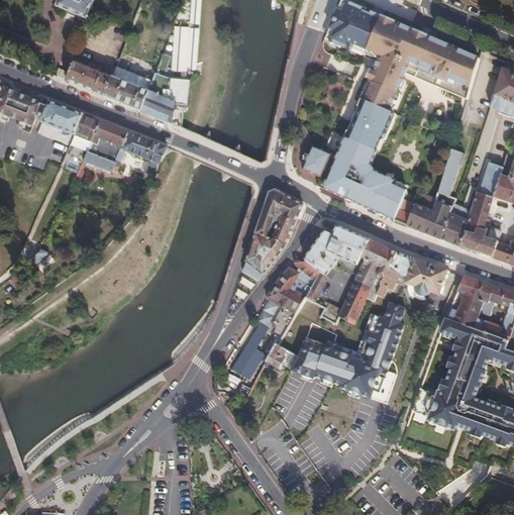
[(85,15),(91,0),(58,0),(57,4),(85,15)]
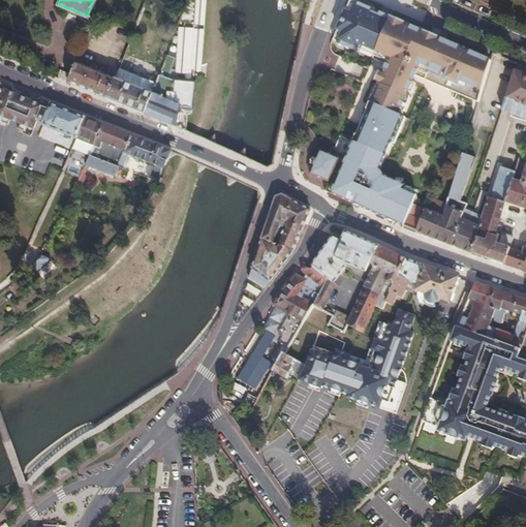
[(383,49),(387,14),(378,11),(377,13),(371,11),(372,8),(353,0),(353,1),(351,6),(346,5),(344,9),(342,8),(340,12),(334,33),(338,35),(336,40),(336,41),(354,49),(358,42),(363,44),(362,50),(371,54),(370,57),(374,59),(378,53),(383,49)]
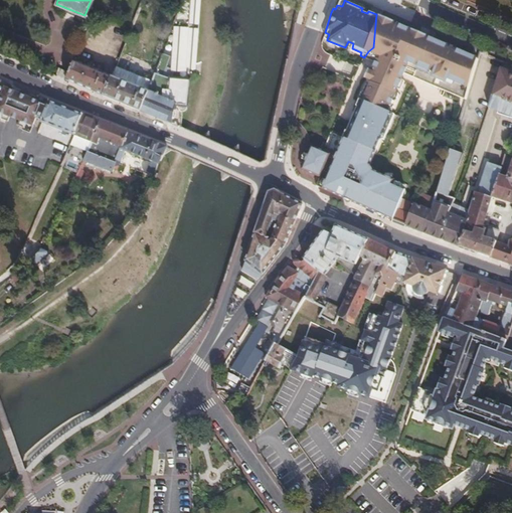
[(402,71),(464,99),(472,71),(449,62),(453,48),(376,14),(373,47),(368,51),(364,57),(373,61),(369,71),(365,78),(343,130),(341,130),(338,137),(340,138),(339,140),(371,152),(377,138),(380,131),(384,133),(389,119),(386,118),(389,112),(397,93),(394,92),(396,88),(400,77),(402,71)]
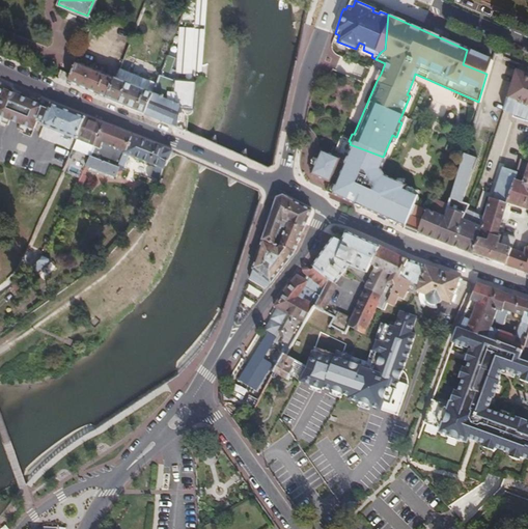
[(0,43),(7,46),(12,32),(0,27),(0,43)]
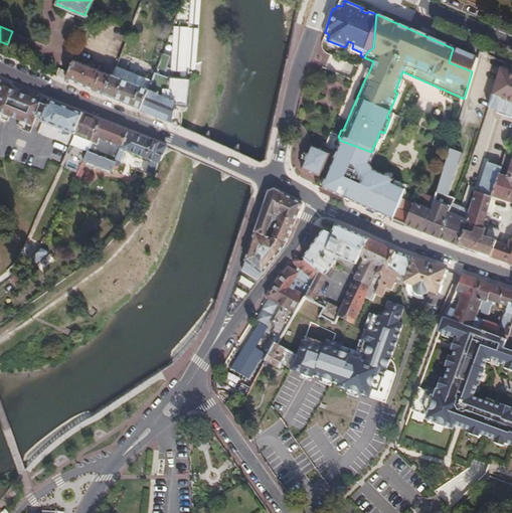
[(180,31),(178,76),(184,77),(186,31),(180,31)]
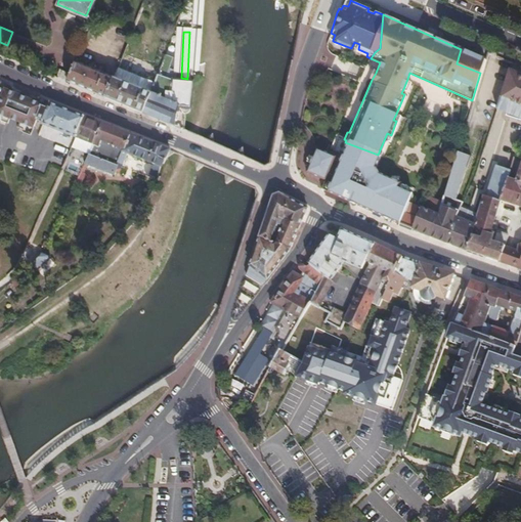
[(480,73),(484,58),(461,49),(457,63),(480,73)]
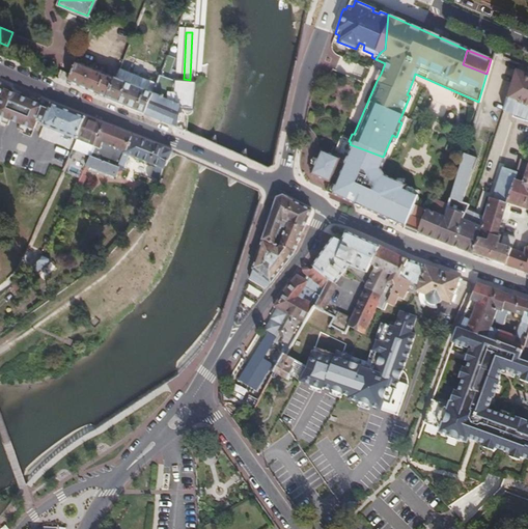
[(166,54),(151,93),(144,112),(175,124),(179,107),(192,108),(194,80),(190,80),(184,79),(166,78),(173,57),(166,54)]
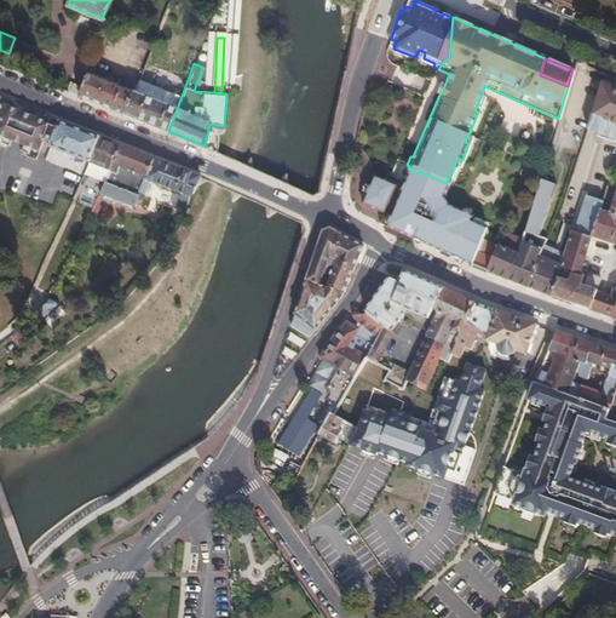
[(596,92),(603,72),(593,67),(587,85),(588,86),(588,90),(596,92)]
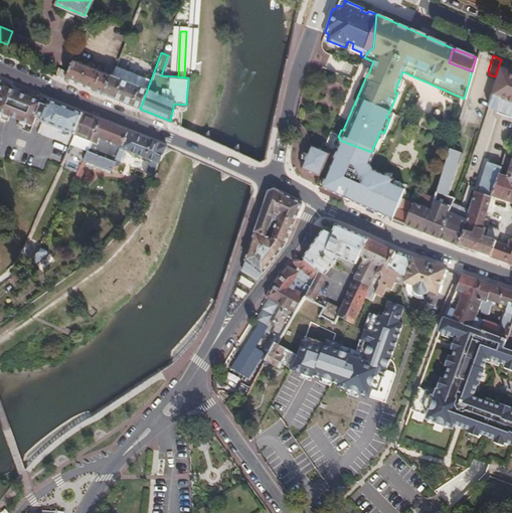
[(110,77),(71,61),(65,77),(103,94),(110,77)]
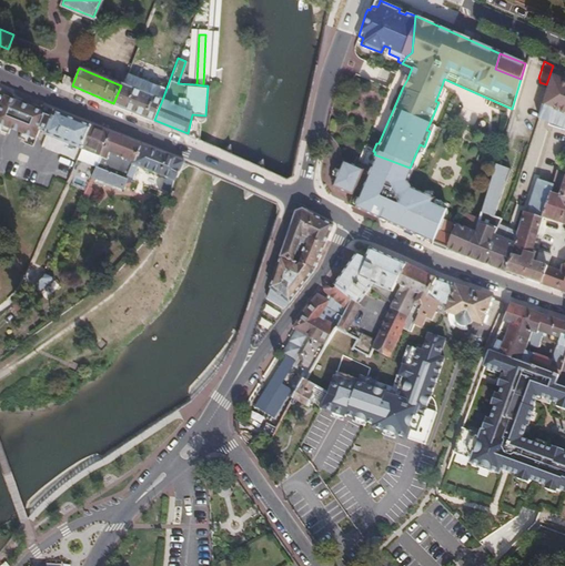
[(121,83),(121,86),(113,103),(154,120),(162,100),(121,83)]
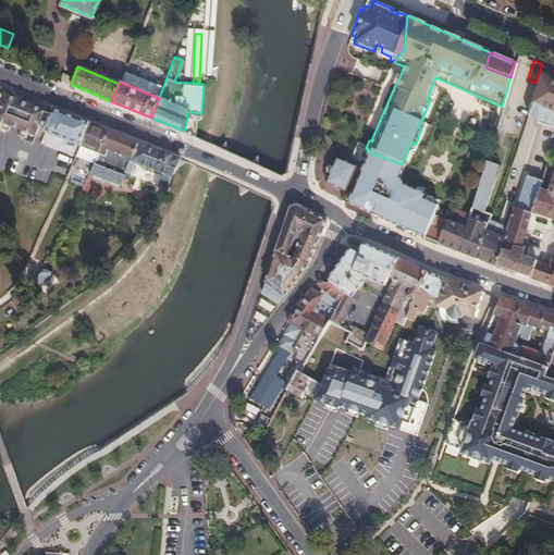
[(31,101),(20,98),(10,125),(20,128),(31,101)]
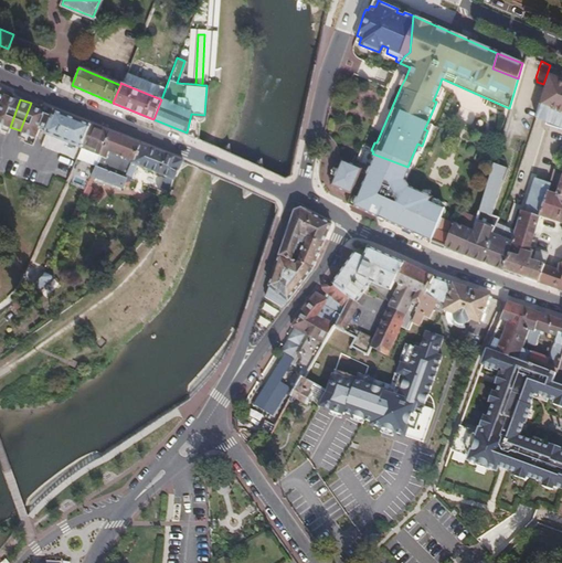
[(20,130),(36,137),(40,128),(44,129),(50,118),(54,108),(42,104),(41,105),(38,105),(31,103),(20,130)]
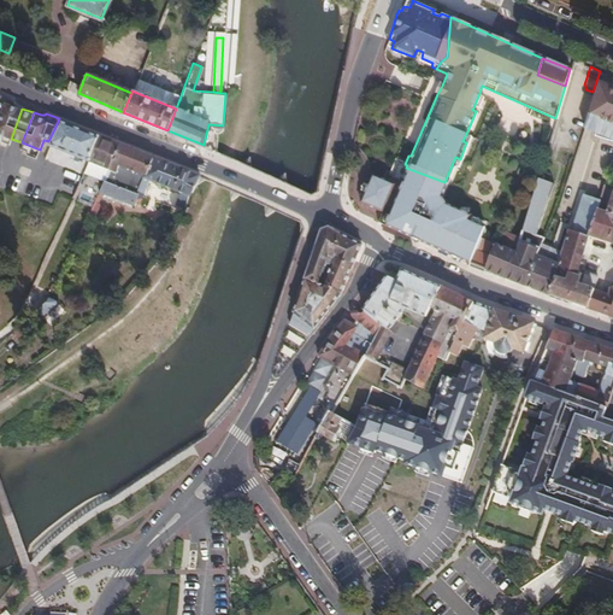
[(99,134),(59,118),(54,129),(48,141),(48,144),(88,159),(99,134)]
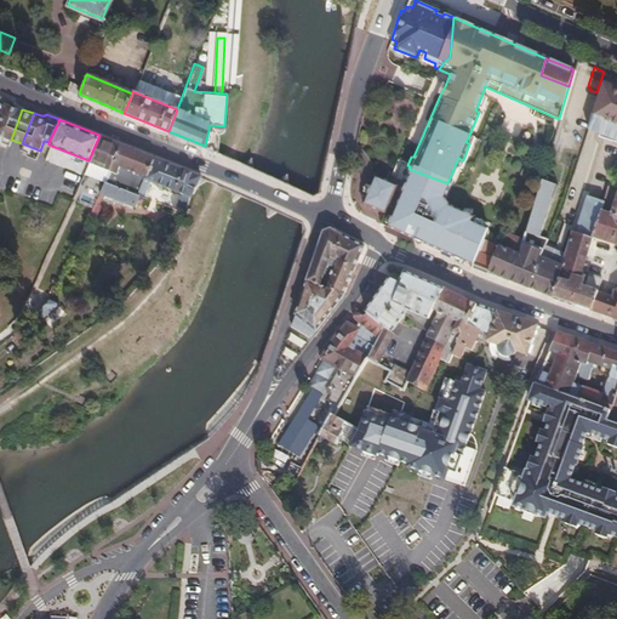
[(109,169),(119,143),(100,135),(89,160),(109,169)]
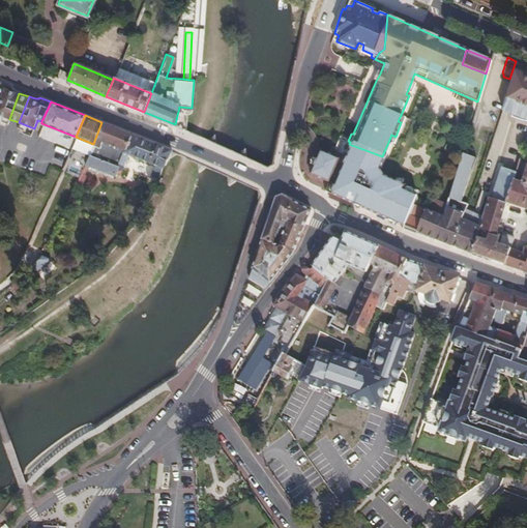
[(117,166),(129,133),(101,122),(93,144),(98,146),(100,140),(116,146),(110,163),(117,166)]
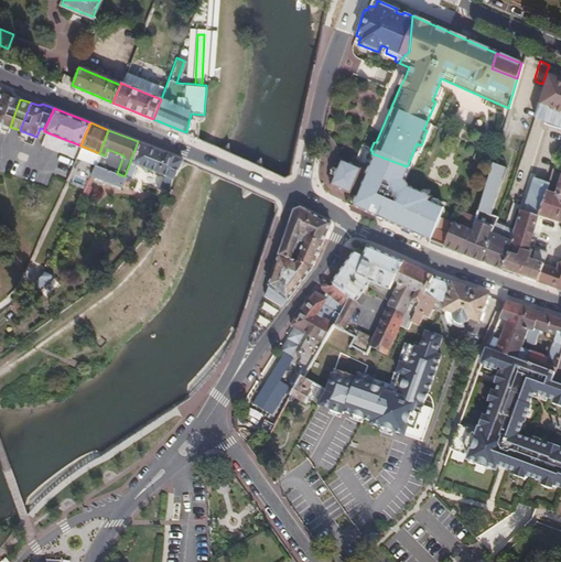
[(172,177),(182,160),(138,141),(125,176),(131,177),(137,163),(163,174),(160,184),(169,187),(172,177)]
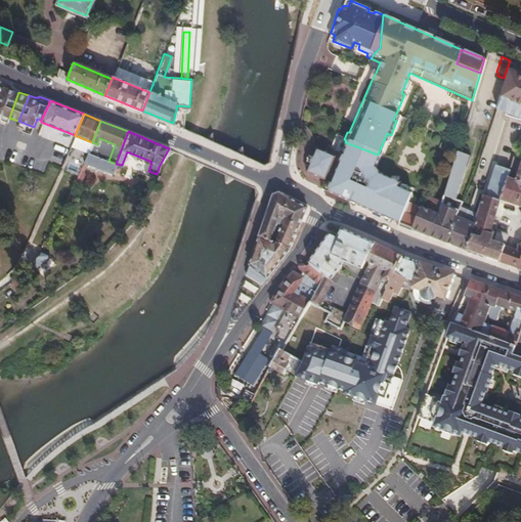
[(75,135),(72,143),(88,150),(92,142),(75,135)]
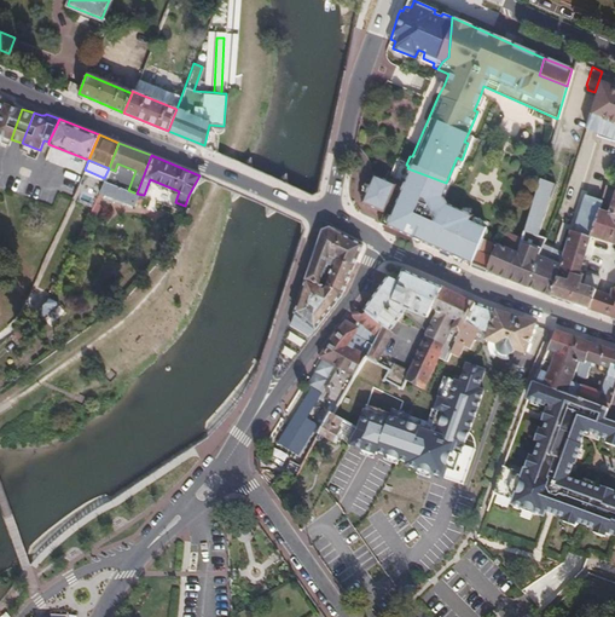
[(469,261),(480,235),(485,224),(469,218),(470,214),(445,203),(440,196),(446,183),(407,168),(398,192),(390,190),(392,186),(387,184),(376,213),(379,215),(376,225),(469,261)]
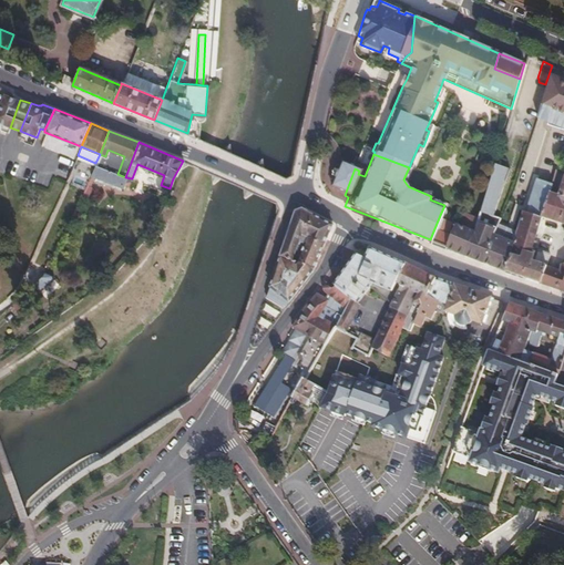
[(340,194),(350,167),(338,162),(336,167),(331,166),(326,181),(330,182),(328,188),(340,194)]
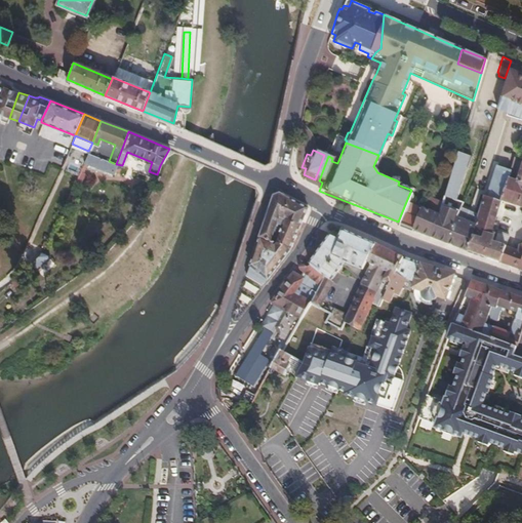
[(441,200),(452,204),(470,155),(457,150),(446,180),(448,182),(441,200)]
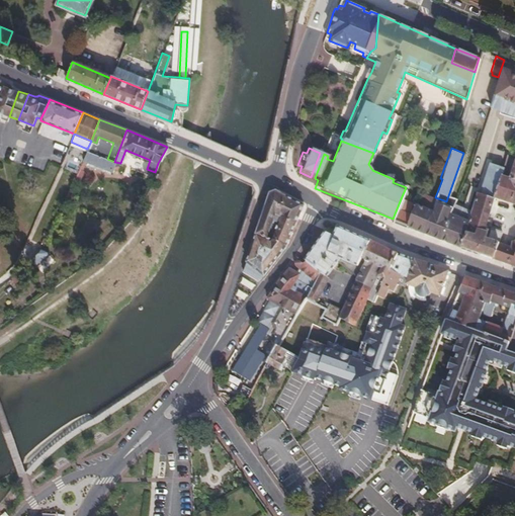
[(60,166),(72,171),(79,154),(68,149),(60,166)]
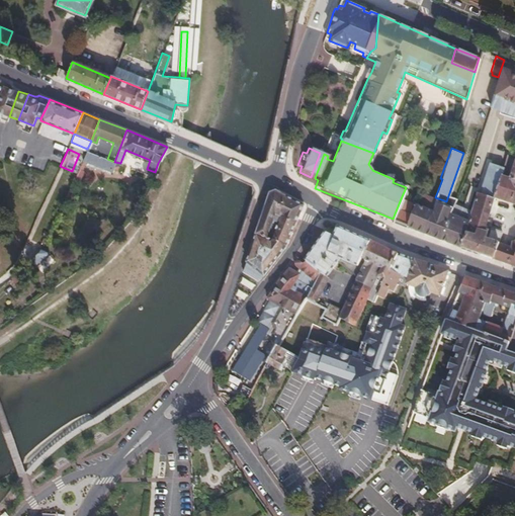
[(110,170),(114,162),(107,159),(93,154),(87,151),(82,160),(90,163),(110,170)]
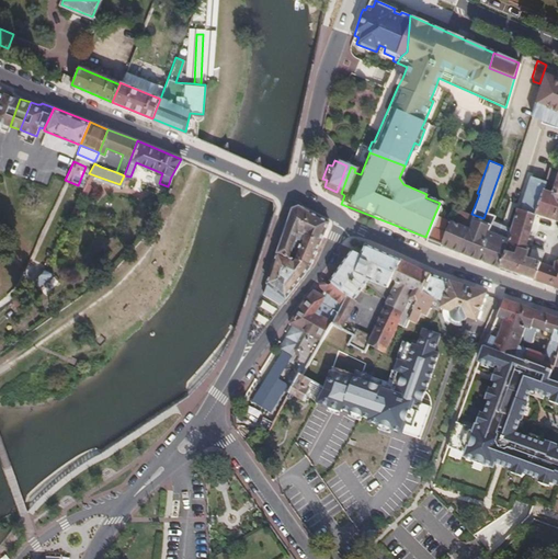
[(341,193),(351,167),(346,166),(337,192),(341,193)]
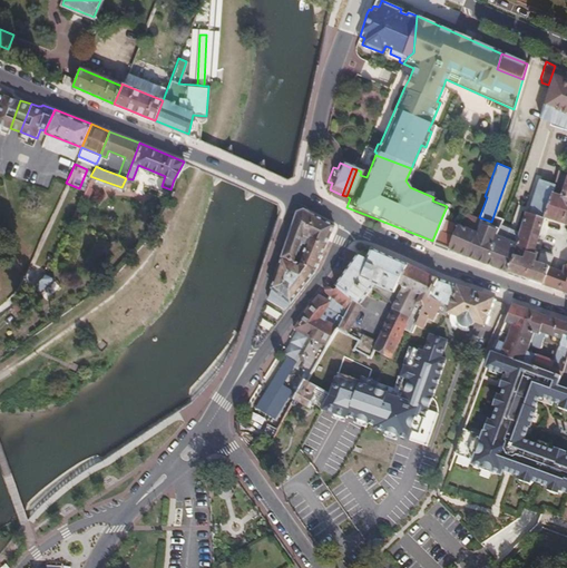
[(491,222),(498,224),(510,196),(514,187),(520,172),(510,168),(491,222)]
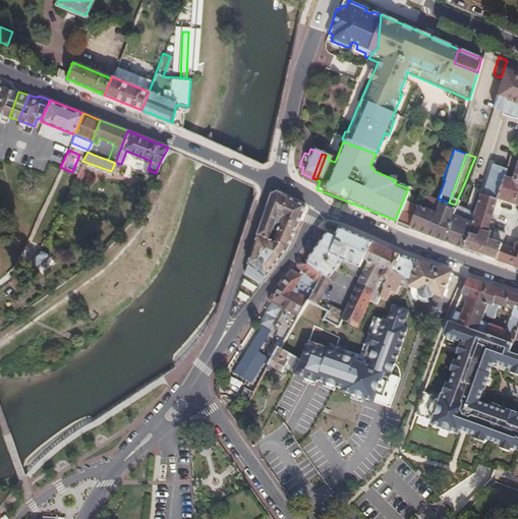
[(517,159),(512,177),(504,174),(496,197),(517,204),(517,159)]
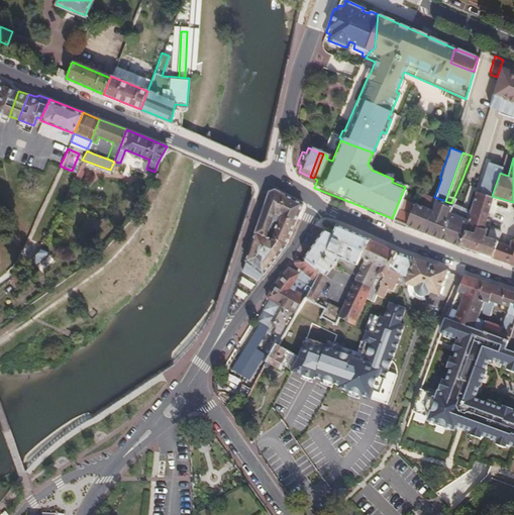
[(80,183),(90,163),(82,160),(73,179),(80,183)]
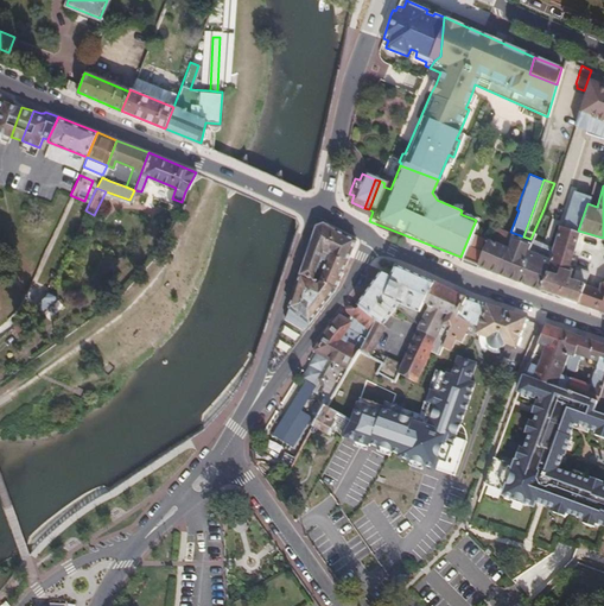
[(563,225),(576,229),(578,231),(587,203),(572,197),(563,225)]
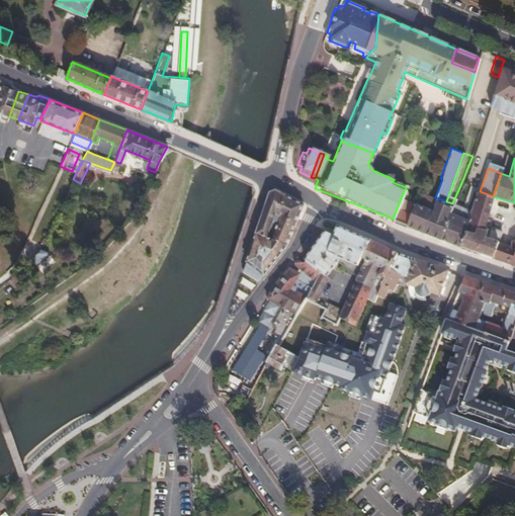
[(440,237),(459,245),(464,228),(477,191),(465,187),(467,179),(463,178),(452,203),(440,237)]
